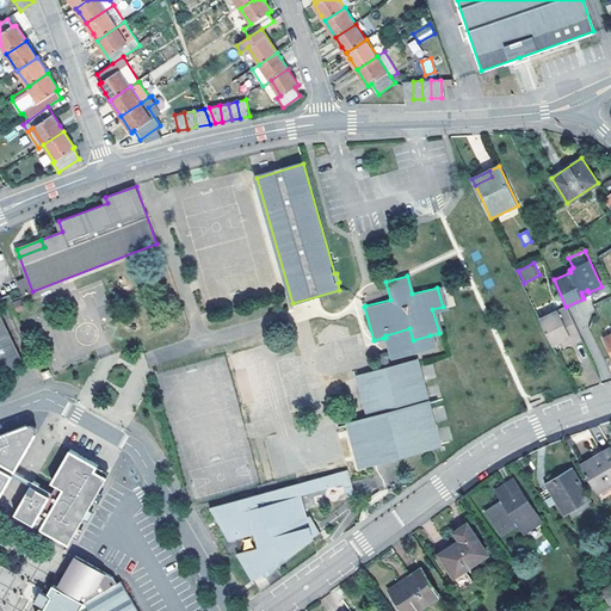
[(539,320),(551,344),(561,339),(569,335),(572,341),(580,337),(566,307),(539,320)]
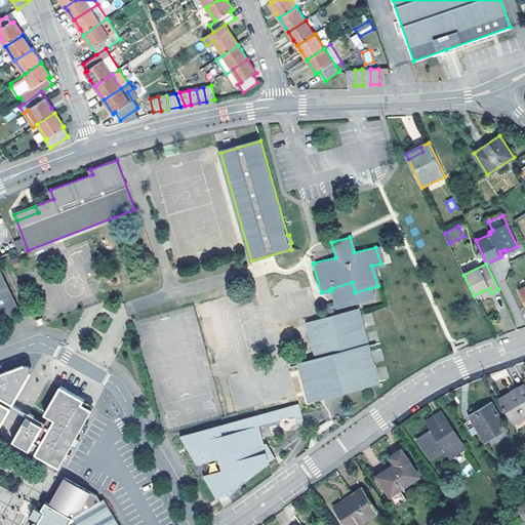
[(0,321),(19,312),(0,270),(0,321)]
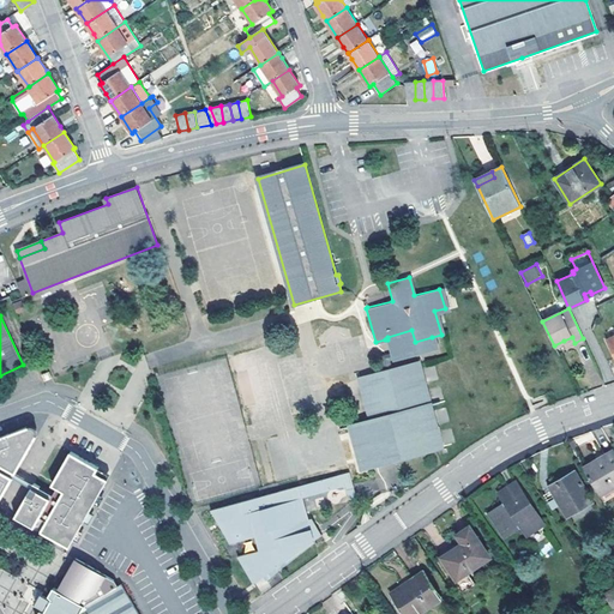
[(434,347),(432,337),(415,342),(411,330),(387,337),(387,339),(385,339),(385,341),(386,347),(387,350),(390,353),(390,354),(380,356),(385,372),(389,371),(392,369),(395,369),(392,360),(434,347)]
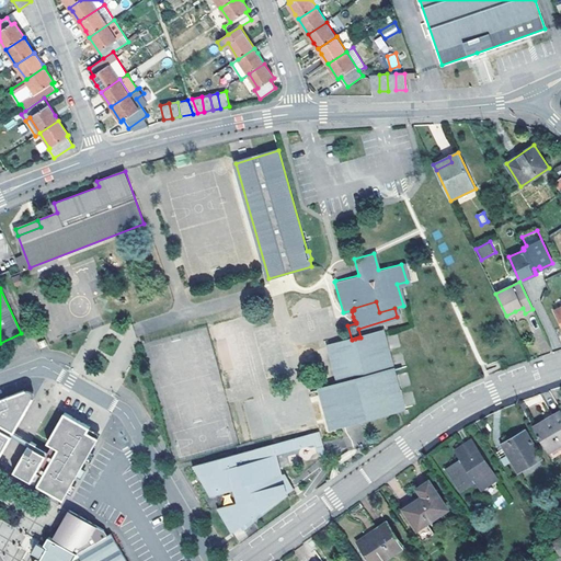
[(525,313),(523,308),(515,311),(517,317),(525,313)]
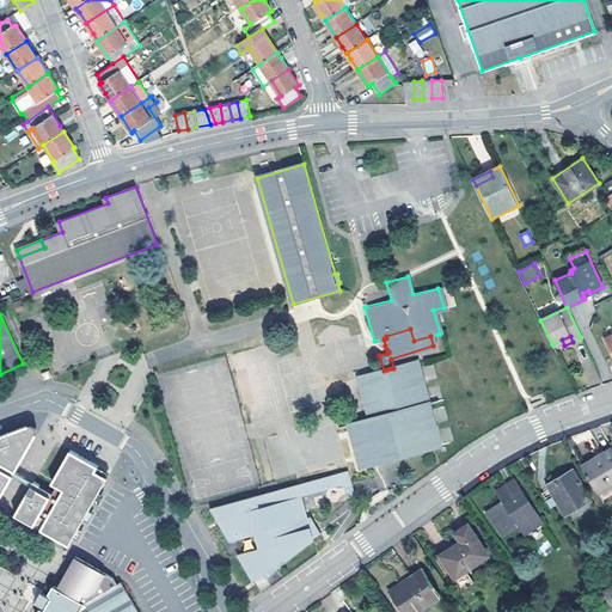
[(361,467),(371,465),(369,459),(390,454),(391,459),(403,457),(444,445),(421,361),(393,368),(391,368),(392,372),(389,373),(387,369),(384,371),(360,378),(371,418),(350,424),(361,467)]
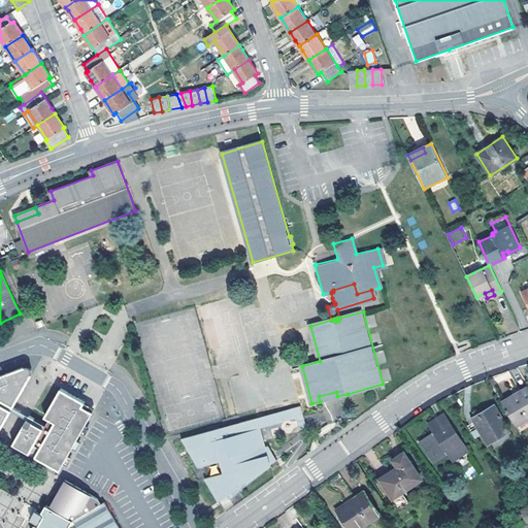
[(42,319),(36,322),(38,328),(45,325),(42,319)]
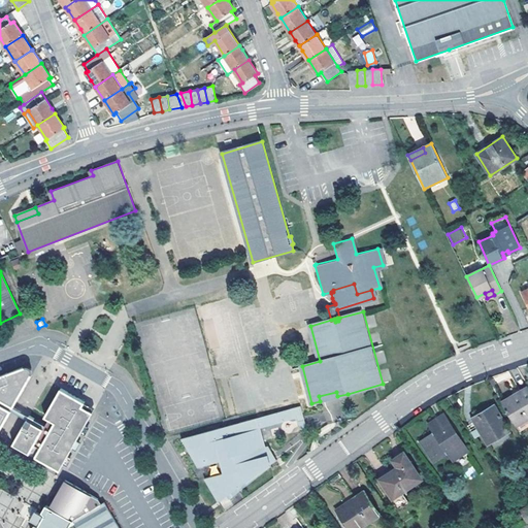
[(0,429),(11,410),(0,404),(0,399),(4,393),(17,401),(31,376),(24,367),(0,375),(0,429)]
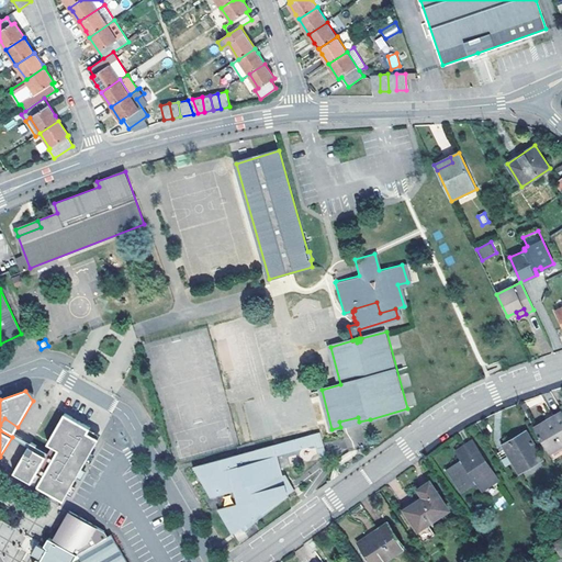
[(561,412),(535,428),(549,453),(561,446),(561,412)]
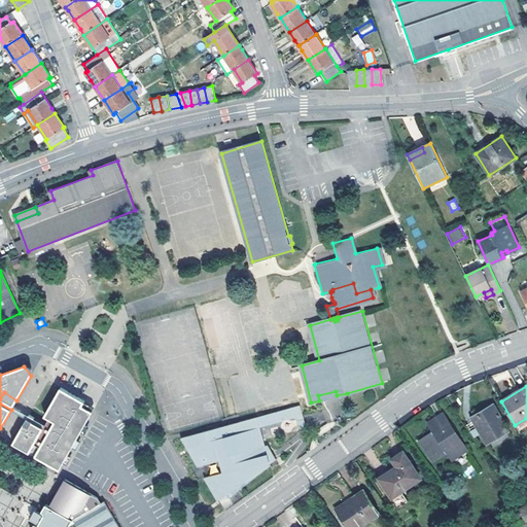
[(61,388),(50,405),(61,411),(43,441),(38,437),(40,434),(29,427),(32,422),(27,419),(12,444),(24,451),(59,470),(62,464),(65,460),(79,434),(93,413),(82,407),(84,402),(61,388)]
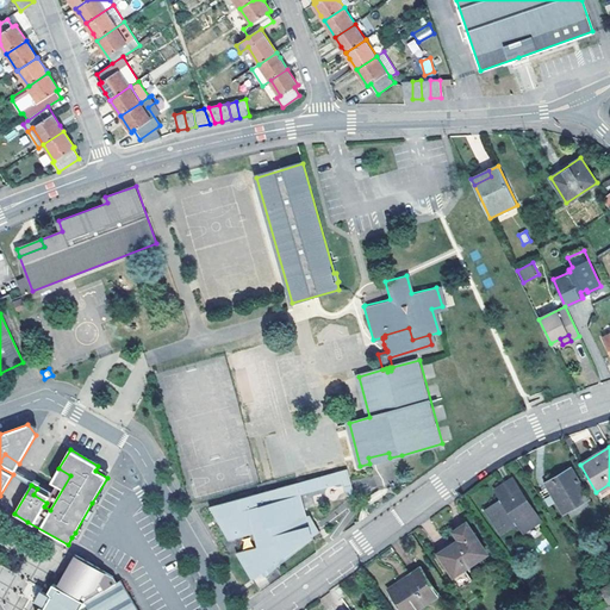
[(368,458),(369,464),(390,458),(388,453),(368,458)]
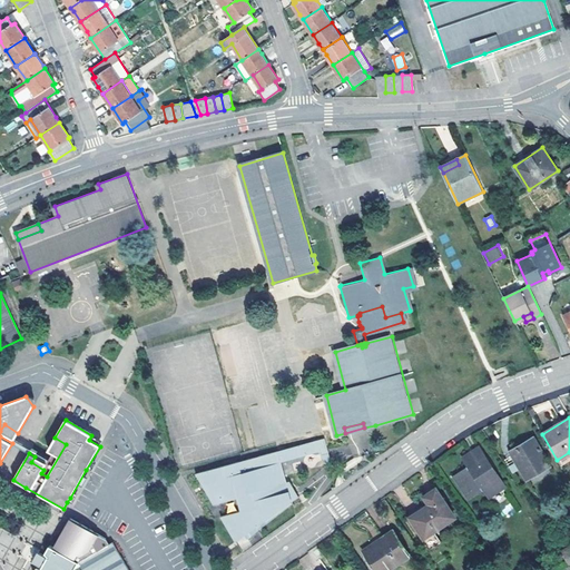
[(5,424),(0,431),(0,436),(12,443),(18,433),(5,424)]
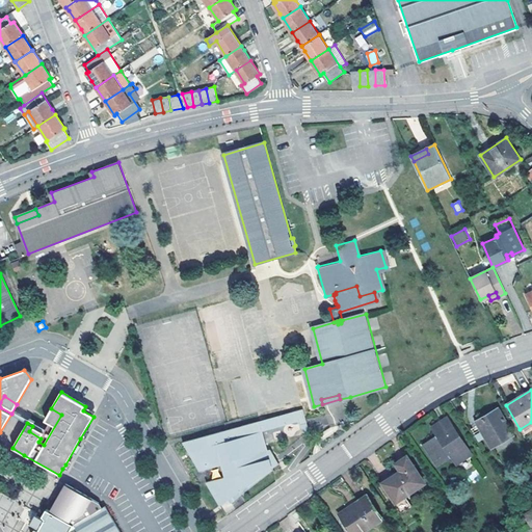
[(499,407),(476,421),(491,448),(514,434),(499,407)]
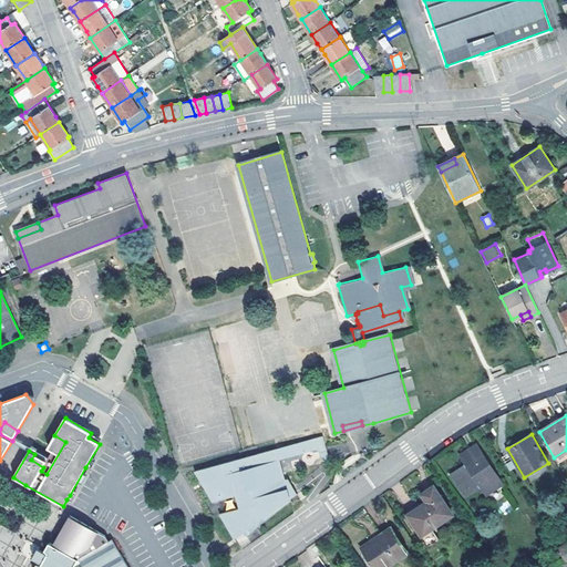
[(65,442),(54,435),(48,447),(52,451),(47,462),(34,454),(31,460),(43,467),(41,471),(47,474),(65,442)]
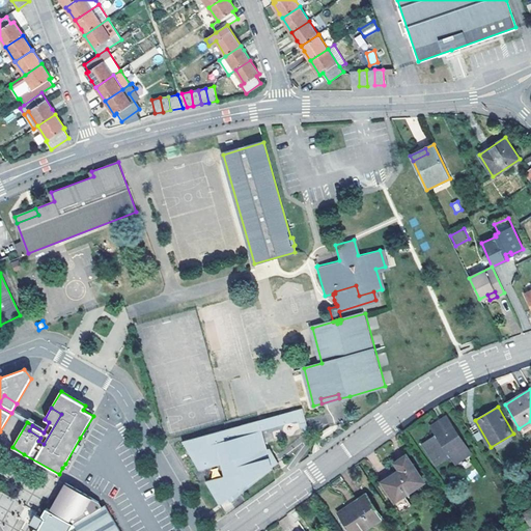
[(303,409),(291,412),(297,420),(306,436),(309,432),(303,409)]
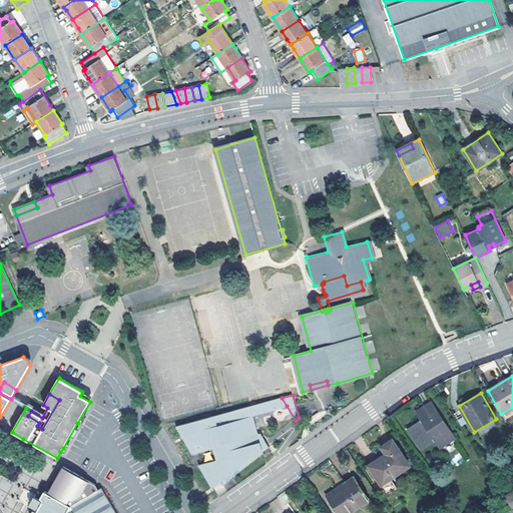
[(282,398),(250,406),(253,416),(287,406),(282,398)]
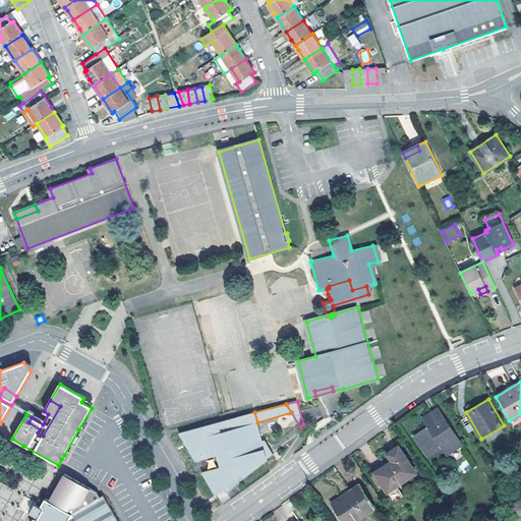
[(461,445),(439,409),(431,413),(437,421),(429,426),(416,436),(428,455),(443,446),(448,454),(461,445)]
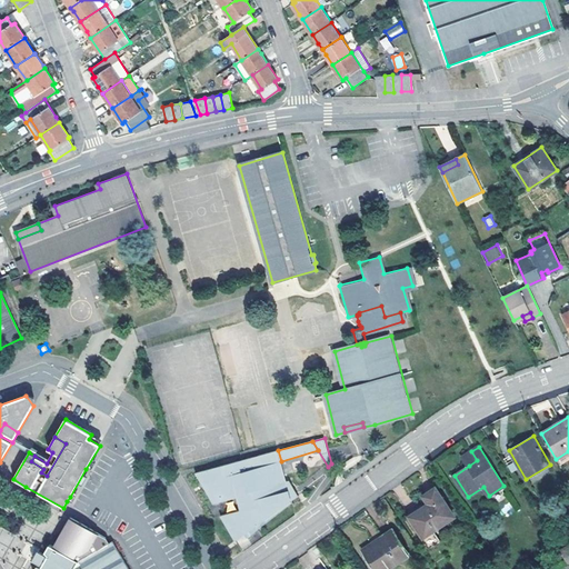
[(221,516),(236,541),(245,535),(292,500),(290,493),(287,481),(281,461),(278,450),(197,472),(217,503),(238,498),(241,511),(221,516)]
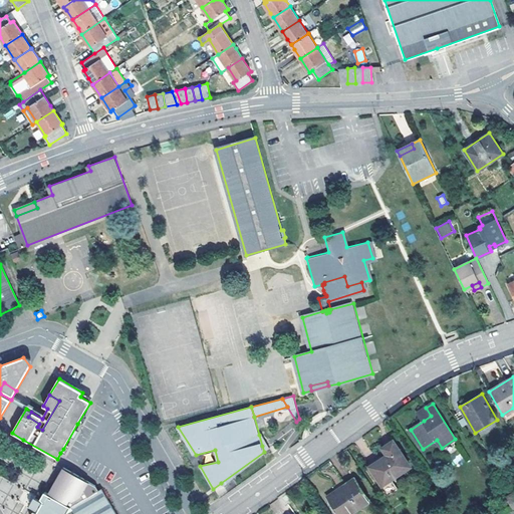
[(431,416),(426,408),(420,413),(424,421),(431,416)]
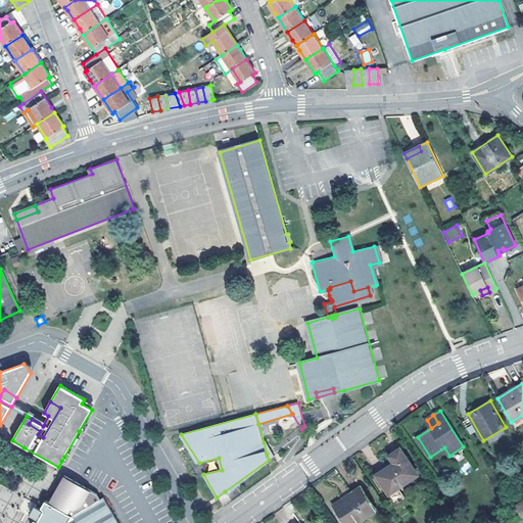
[(266,441),(264,442),(267,454),(269,460),(275,456),(271,449),(266,441)]
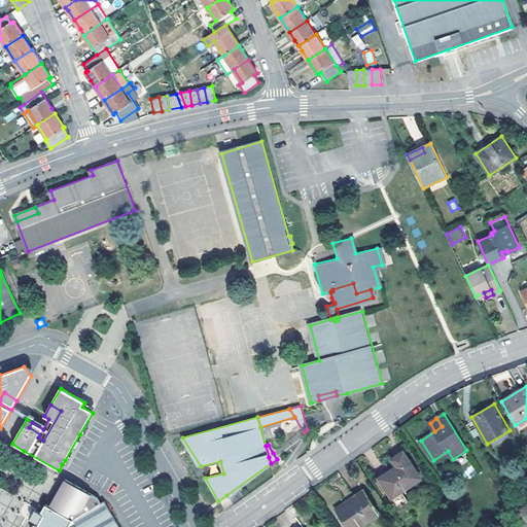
[(382,478),(393,496),(420,479),(403,453),(399,455),(394,459),(398,466),(395,468),(382,478)]
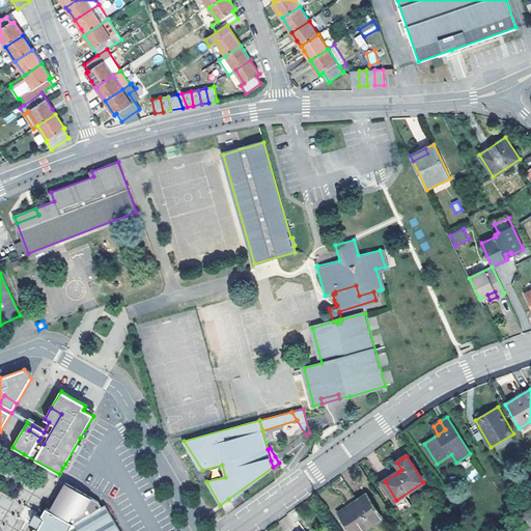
[(273,467),(228,499),(230,503),(273,469),(273,467)]
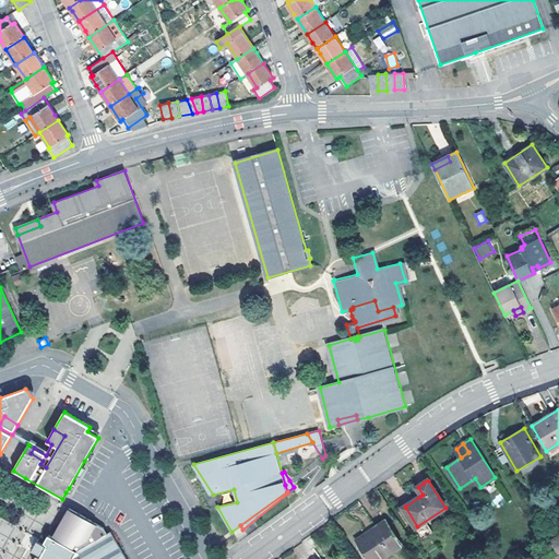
[(72,558),(75,555),(81,551),(85,558),(128,558),(113,531),(108,533),(104,530),(105,527),(70,508),(58,527),(60,527),(55,536),(50,534),(46,540),(49,544),(48,544),(39,539),(36,545),(34,549),(43,555),(43,556),(38,555),(35,558),(72,558)]
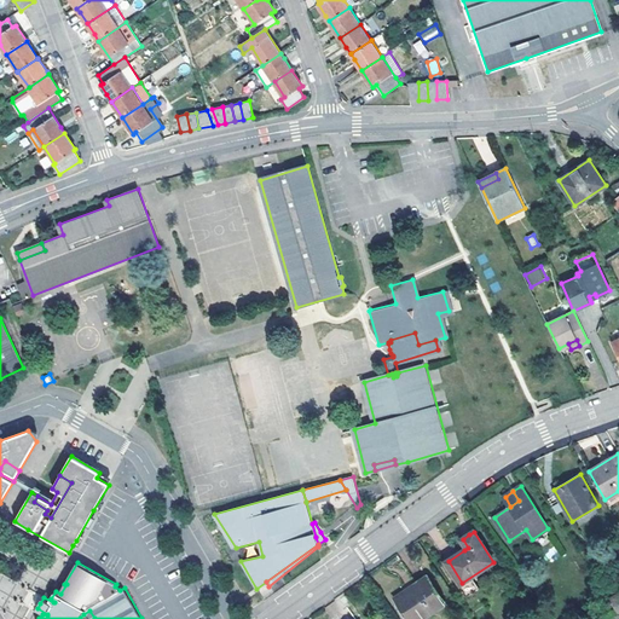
[(395,597),(409,618),(421,618),(445,603),(427,576),(395,597)]
